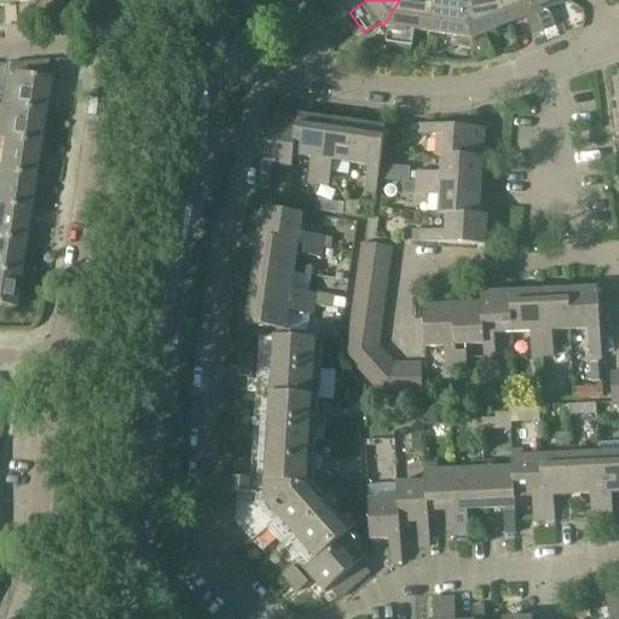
[(431,33),(434,0),(399,0),(383,25),(388,27),(386,46),(411,50),(414,30),(431,33)]
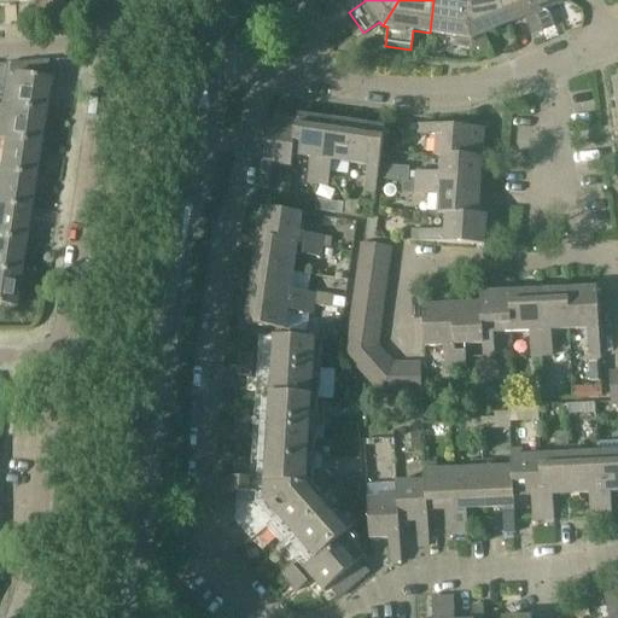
[(472,48),(465,0),(433,0),(430,33),(455,36),(454,46),(472,48)]
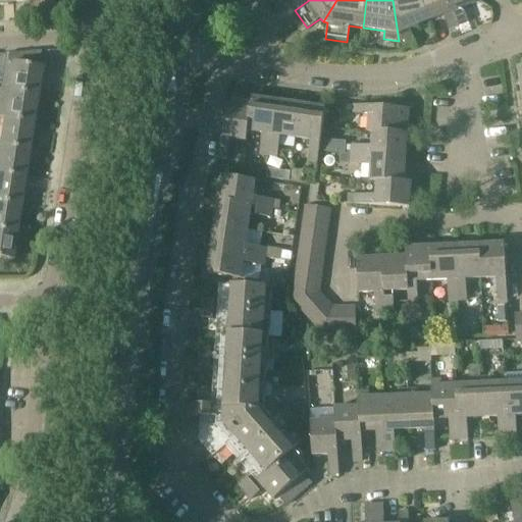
[(410,29),(430,20),(421,0),(393,0),(399,41),(400,51),(416,45),(410,29)]
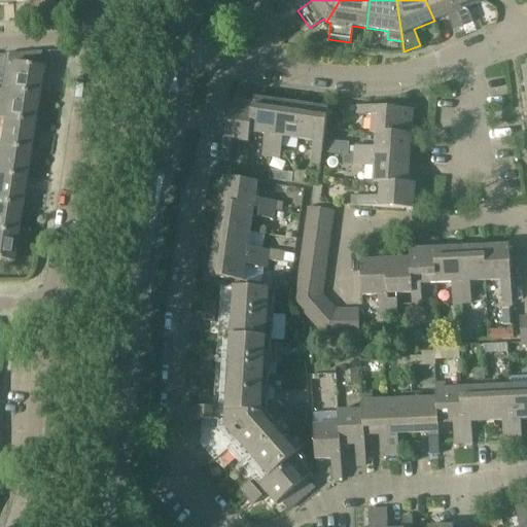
[(463,27),(452,0),(425,0),(434,21),(448,15),(454,31),(463,27)]
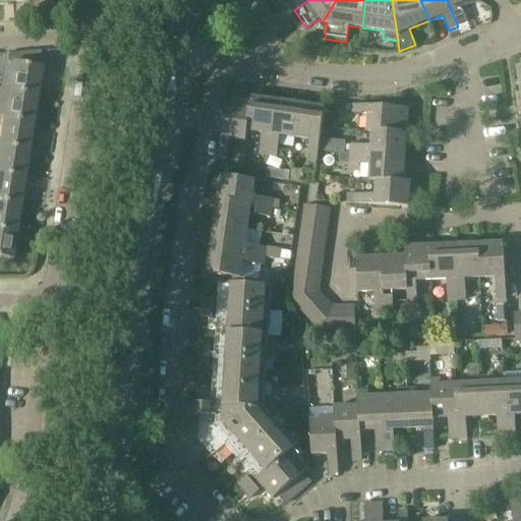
[(447,0),(458,26),(468,22),(462,7),(475,2),(474,0),(447,0)]
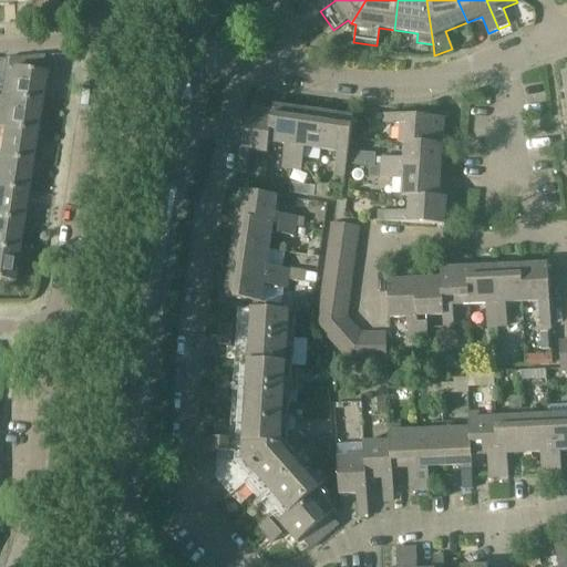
[(7,65),(1,98),(40,103),(44,72),(7,65)]
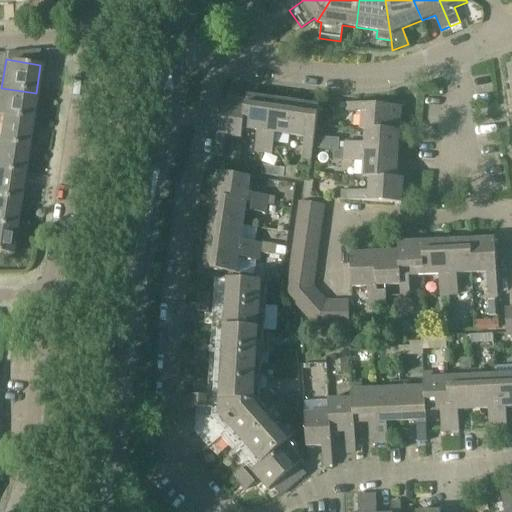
[(32,119),(36,93),(1,88),(0,96),(0,114),(5,116),(32,119)]
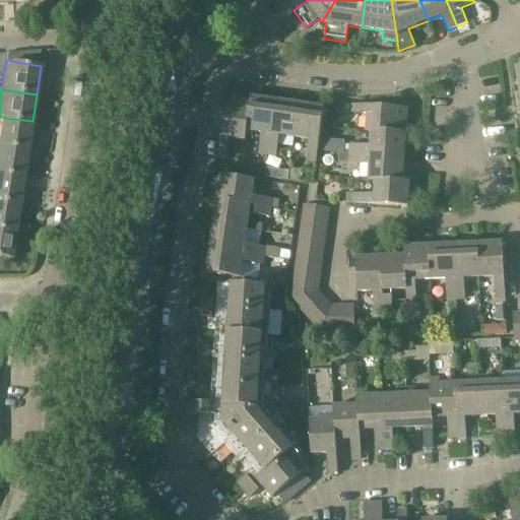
[(247,131),(262,133),(259,154),(267,155),(275,102),(251,98),(250,102),(249,108),(250,108),(247,131)]
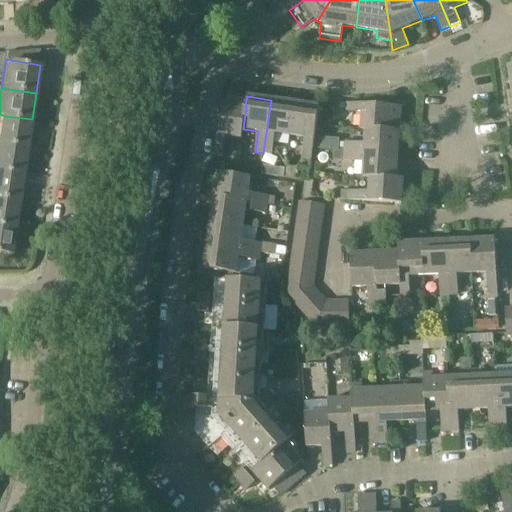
[(245,106),(246,100),(228,97),(228,103),(222,102),(214,156),(223,157),(226,137),(242,139),(243,129),(246,106),(245,106)]
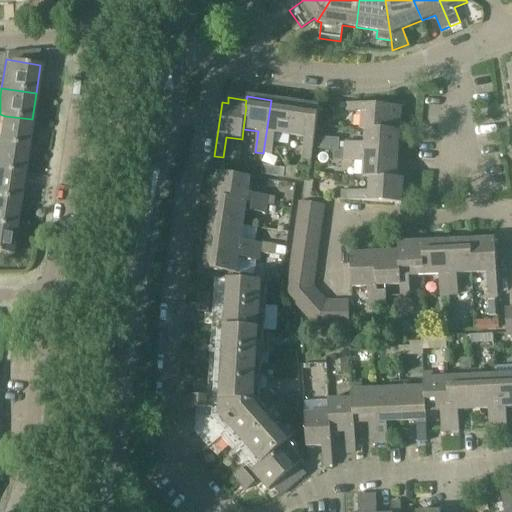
[(271,100),(263,153),(272,155),(275,134),(290,136),(295,103),(271,100)]
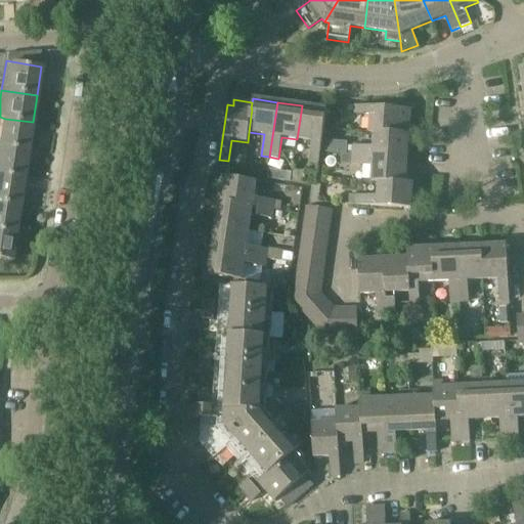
[(302,105),(297,139),(312,141),(309,163),(318,164),(326,110),(302,105)]
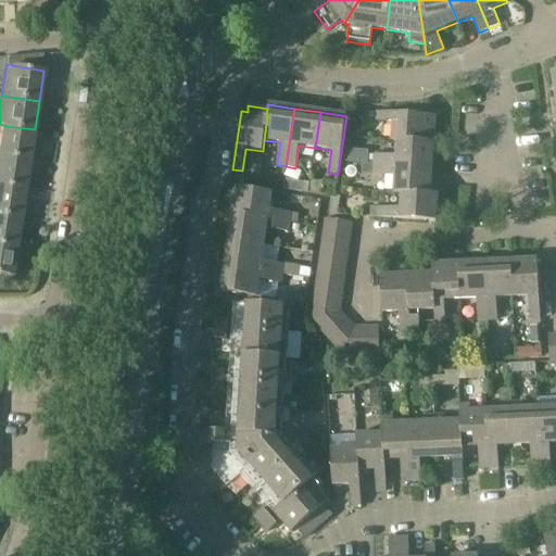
[(397,141),(434,143),(436,116),(377,112),(377,122),(392,123),(391,140),(397,141)]
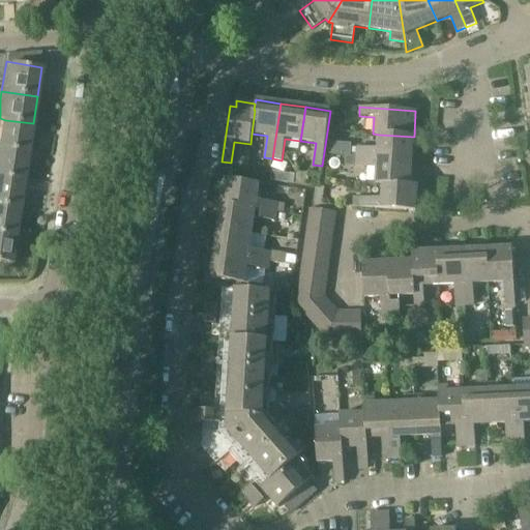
[(5,120),(1,148),(29,152),(33,123),(5,120)]
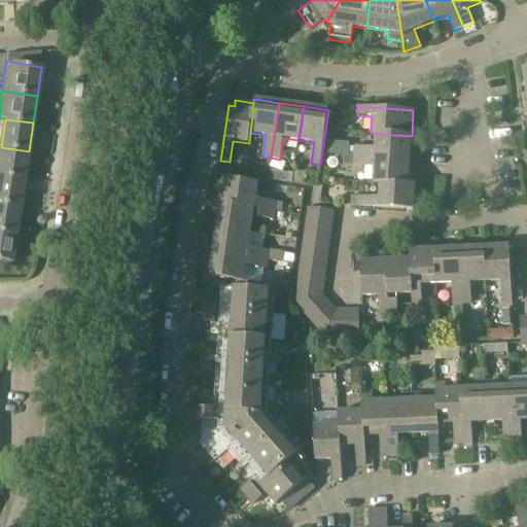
[(354,147),(354,156),(410,160),(411,137),(377,134),(376,148),(354,147)]
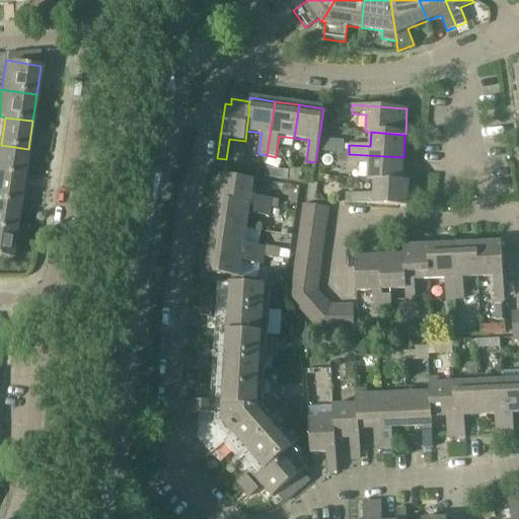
[(1,145),(0,150),(0,171),(23,176),(28,149),(1,145)]
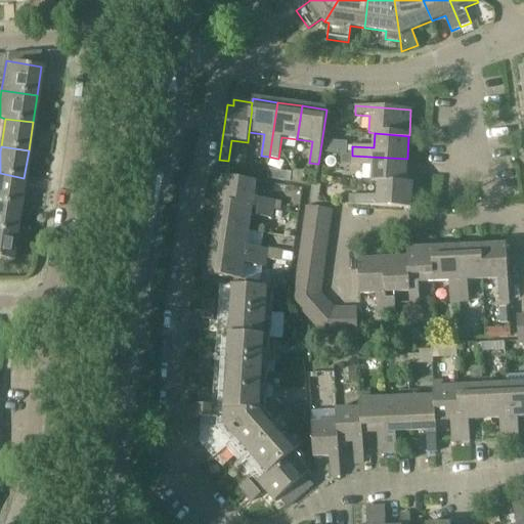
[(405,184),(405,183),(407,159),(352,156),(351,165),(373,166),(372,182),(379,182),(405,184)]
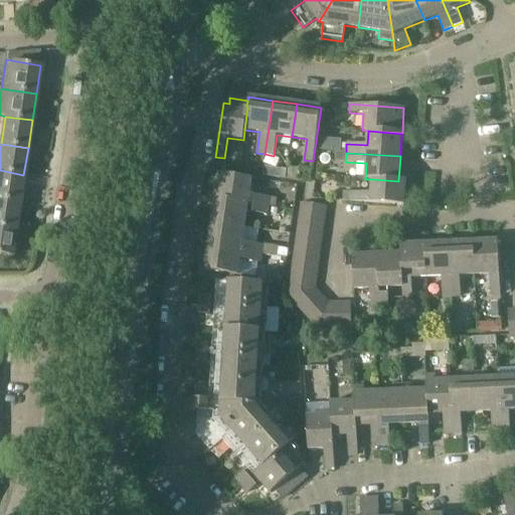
[(265,166),(263,175),(281,177),(282,168),(265,166)]
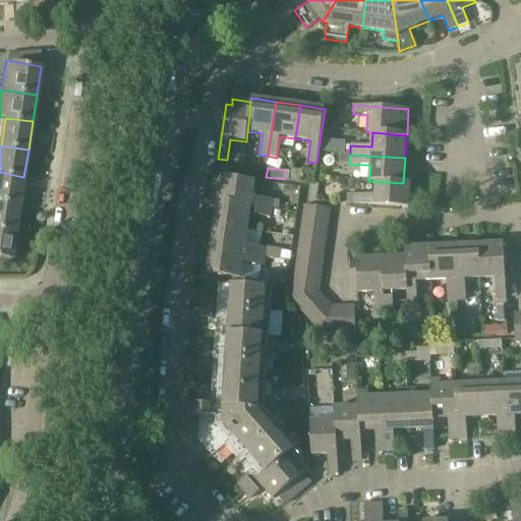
[(0,172),(0,199),(19,204),(23,177),(0,172)]
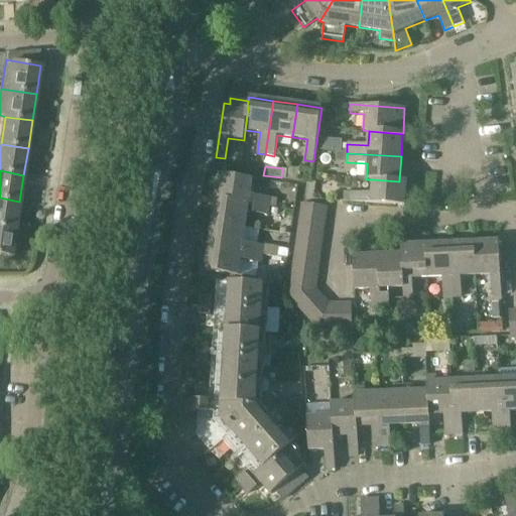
[(219,174),(216,200),(270,207),(271,198),(250,195),(252,179),(219,174)]
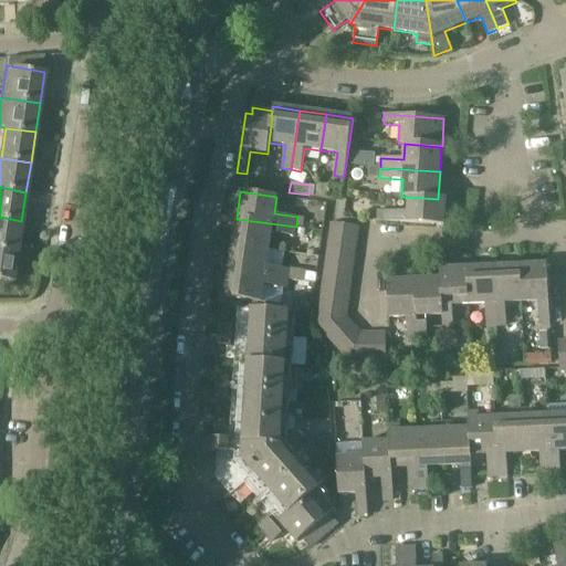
[(446,198),(438,198),(438,199),(409,197),(408,213),(385,211),(385,222),(444,226),(446,198)]
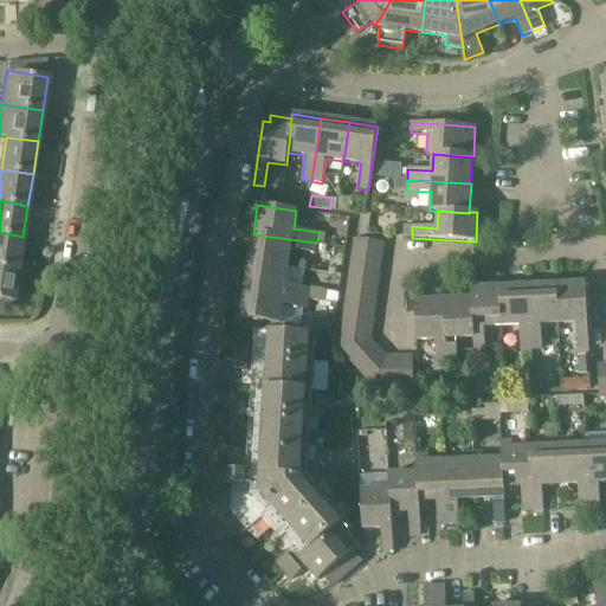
[(0,265),(18,269),(23,237),(0,232),(0,265)]
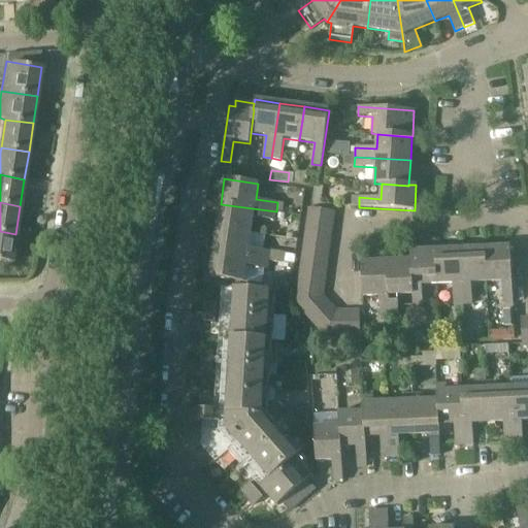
[(276,211),(221,204),(217,228),(252,233),(254,218),(274,221),(276,211)]
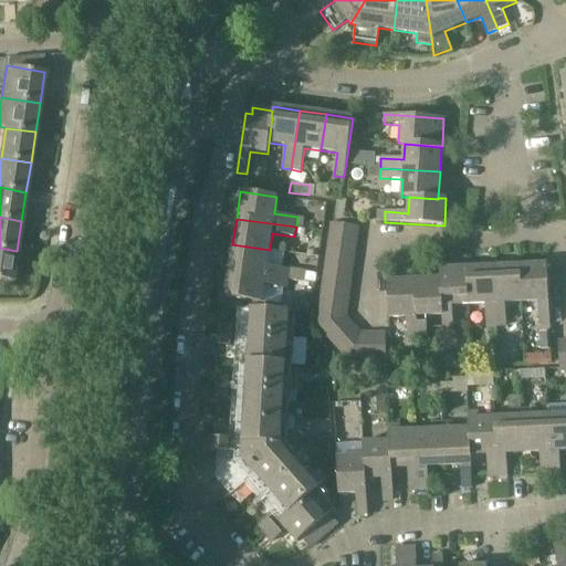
[(331,223),(329,236),(357,240),(358,227),(331,223)]
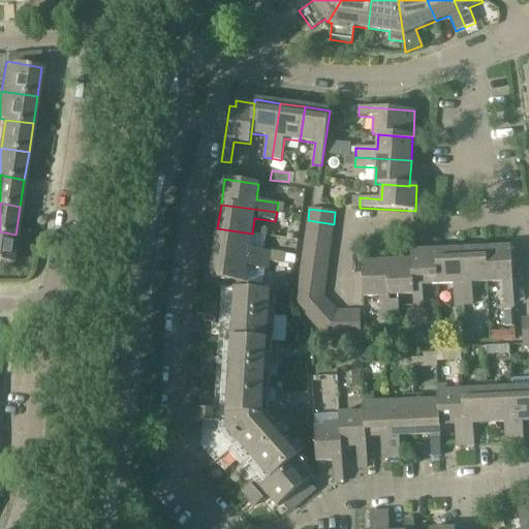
[(306,232),(332,236),(334,224),(308,220),(306,232)]
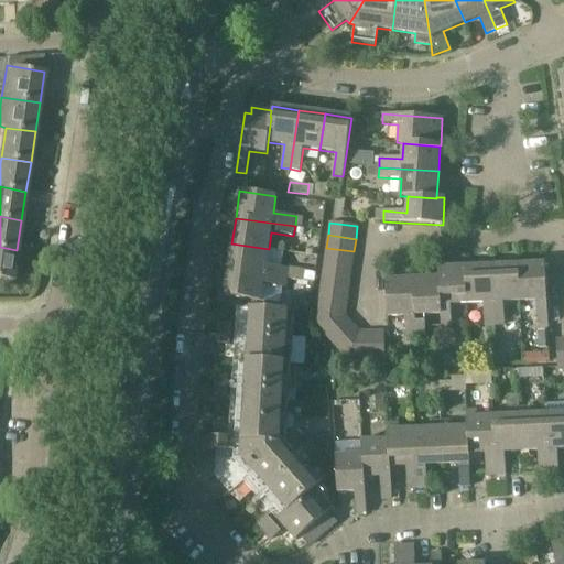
[(269,249),(231,243),(228,270),(288,279),(289,269),(267,266),(269,249)]
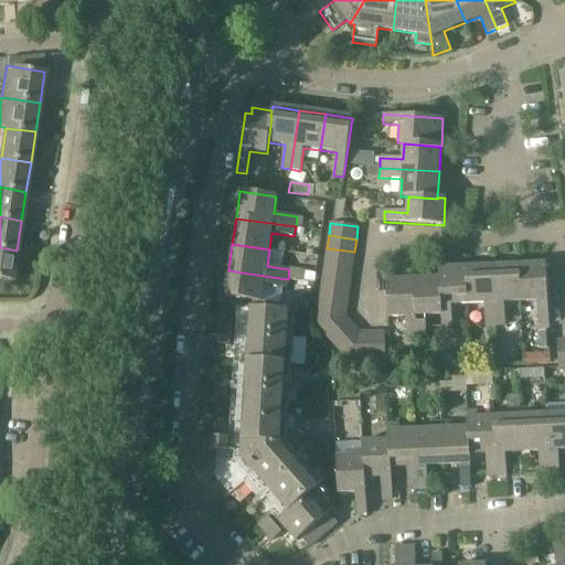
[(0,278),(12,281),(17,251),(0,247),(0,278)]
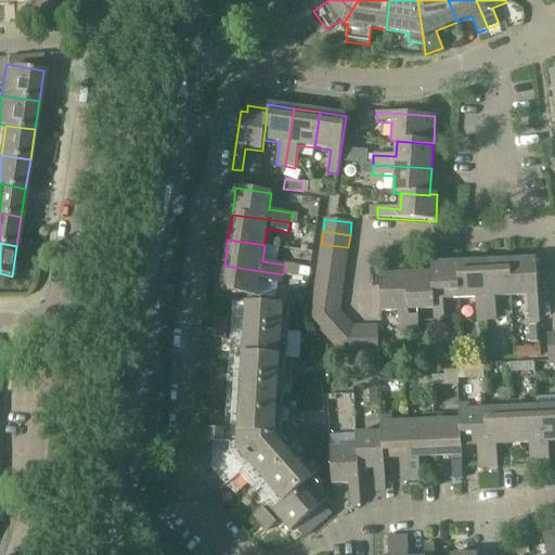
[(347,260),(348,247),(321,244),(320,257),(347,260)]
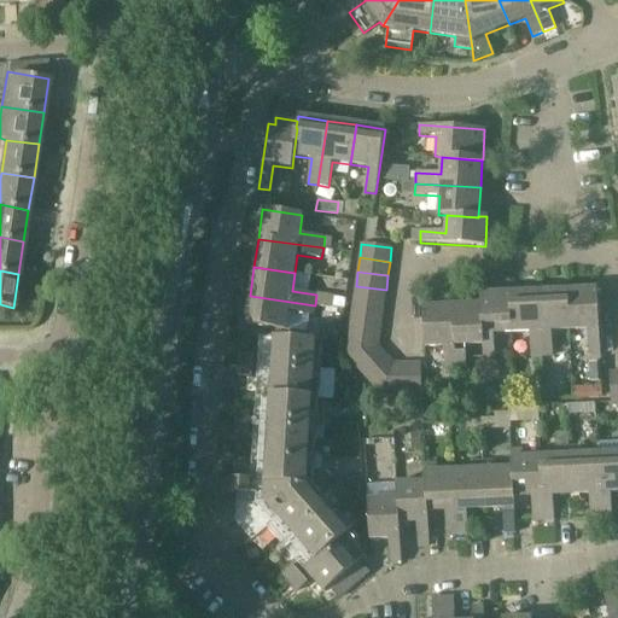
[(356,286),(354,299),(384,304),(386,290),(356,286)]
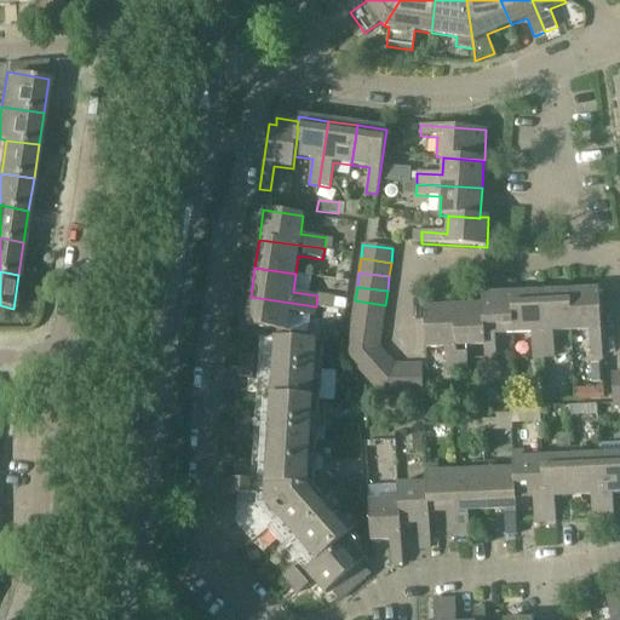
[(600,288),(570,290),(572,329),(590,328),(591,354),(602,352),(600,288)]
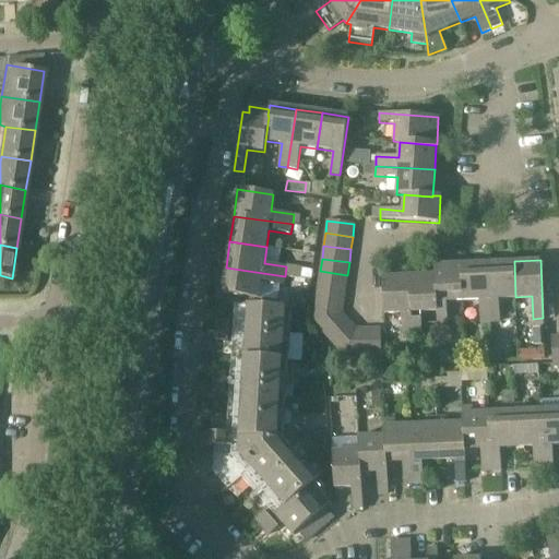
[(514,261),(488,262),(490,321),(500,320),(499,298),(515,297),(514,261)]
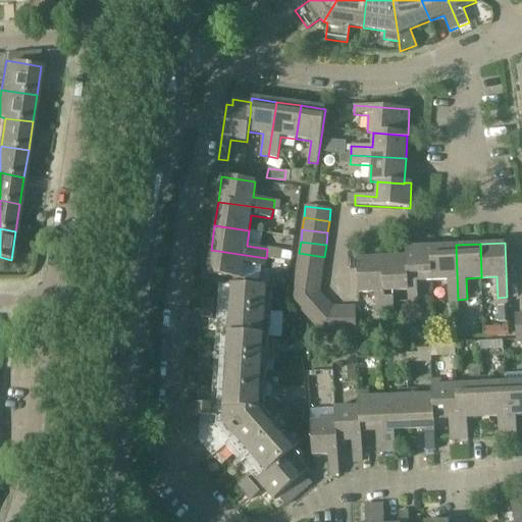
[(456,245),(431,246),(432,279),(448,279),(449,300),(458,300),(456,245)]
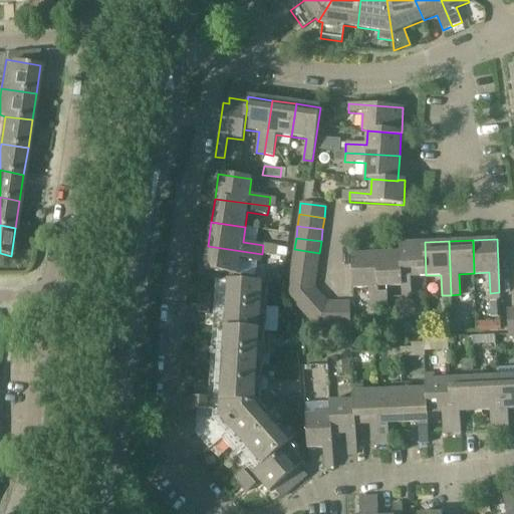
[(400,243),(400,252),(401,252),(402,286),(402,298),(412,297),(411,276),(426,275),(425,242),(400,243)]
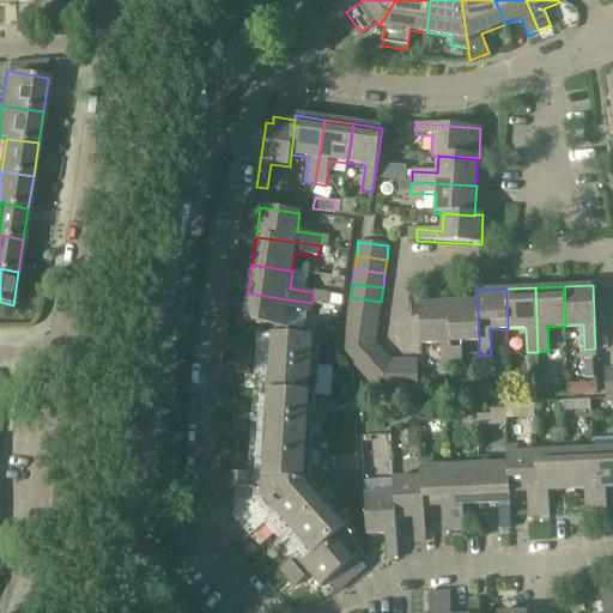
[(313,303),(248,293),(244,322),(284,328),(286,310),(311,314),(313,303)]
